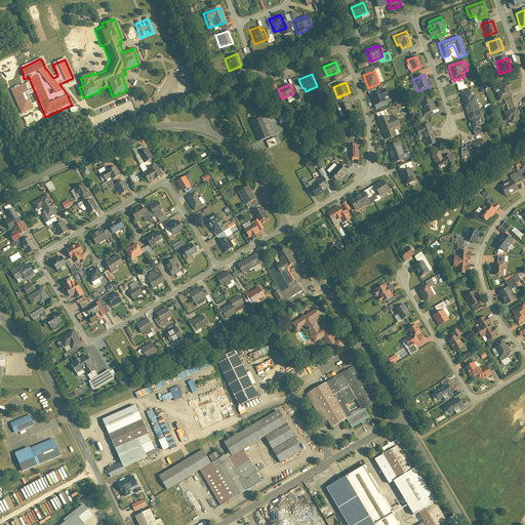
[(507,84),(498,86),(500,92),(496,94),(499,102),(512,98),(507,84)]
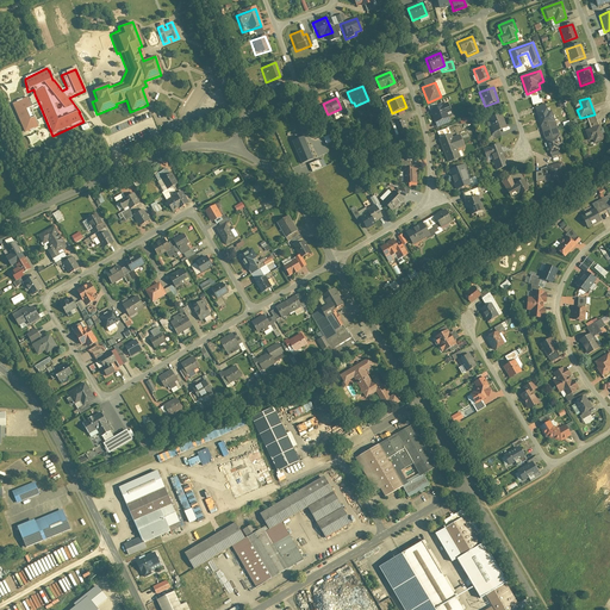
[(27,99),(12,106),(24,135),(39,129),(27,99)]
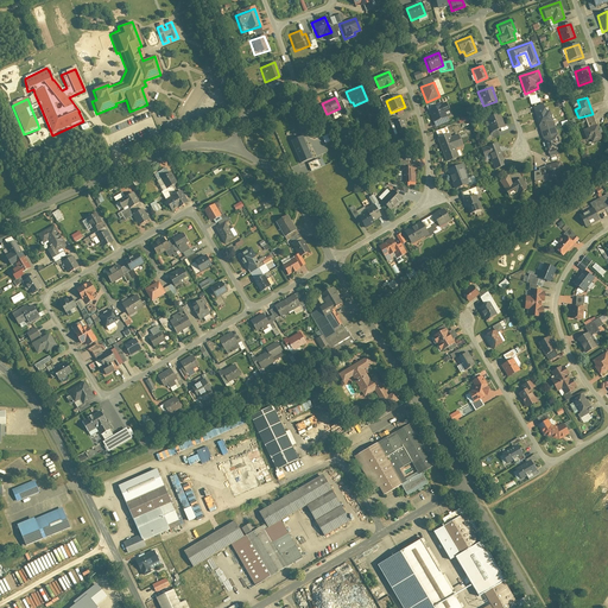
[(445,103),(426,111),(432,124),(450,116),(445,103)]
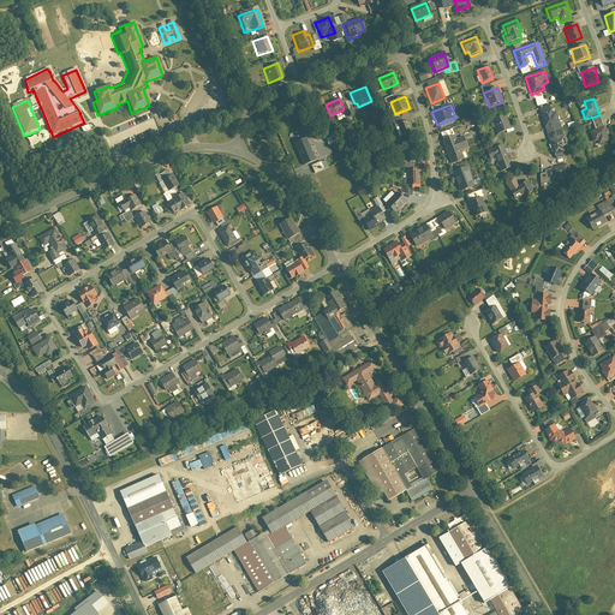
[(550,108),(539,112),(545,133),(561,129),(555,112),(551,113),(550,108)]
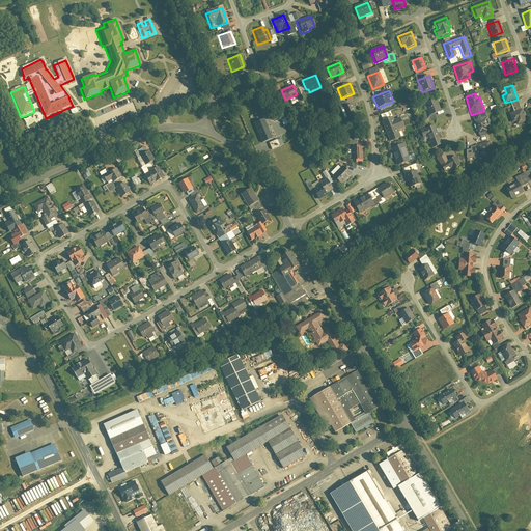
[(436,99),(424,104),(429,116),(441,111),(436,99)]
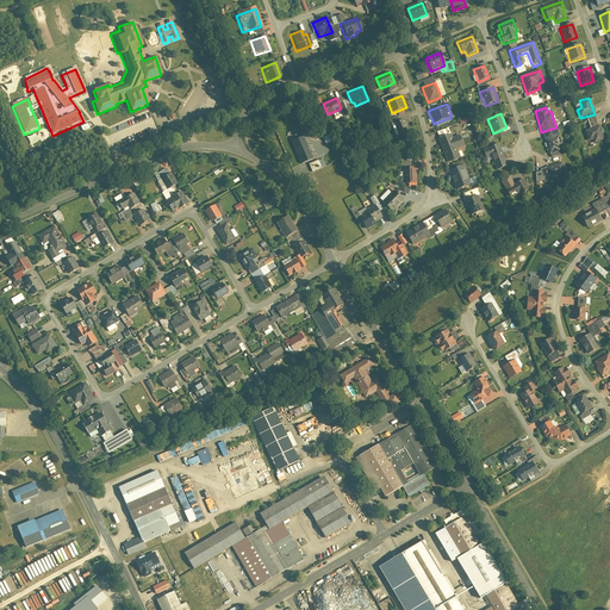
[(402,122),(397,124),(402,135),(411,130),(406,119),(402,122)]
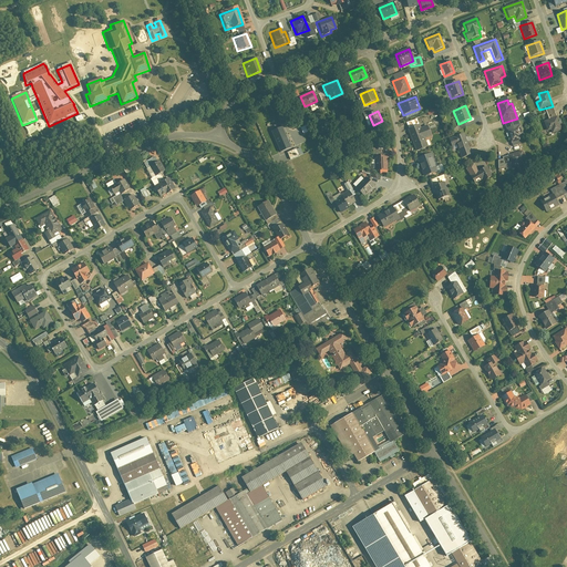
[(560,131),(556,117),(544,121),(547,132),(550,131),(552,133),(560,131)]
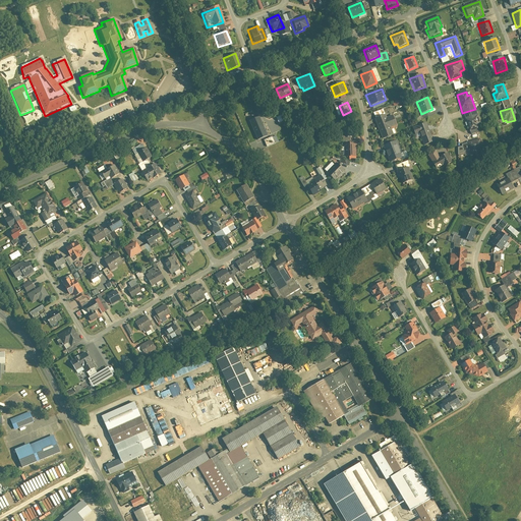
[(475,109),(462,113),(467,132),(478,129),(476,125),(480,124),(475,109)]
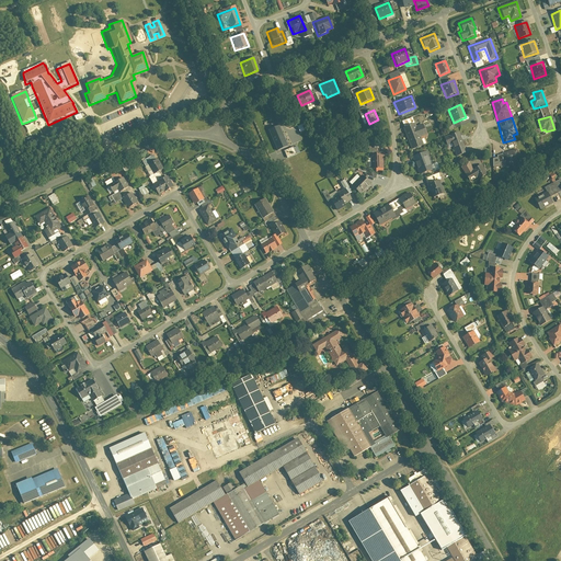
[(415,124),(403,128),(411,149),(423,145),(420,138),(427,135),(423,124),(416,126),(415,124)]
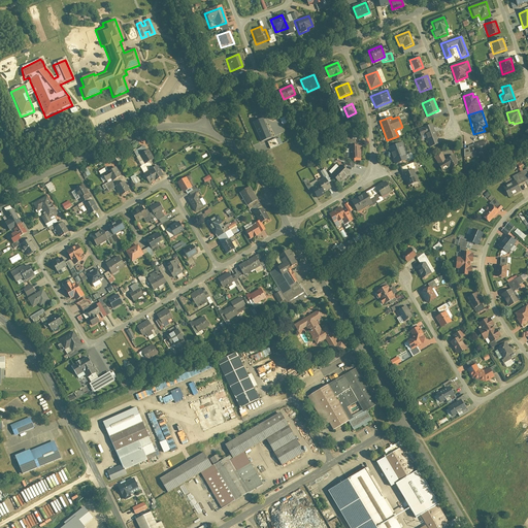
[(264,119),(255,122),(262,141),(272,137),(264,119)]
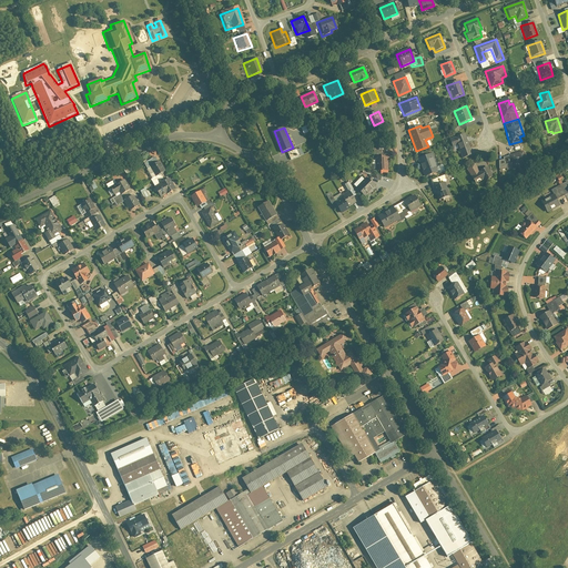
[(464,133),(449,140),(453,148),(456,146),(463,161),(474,155),(464,133)]
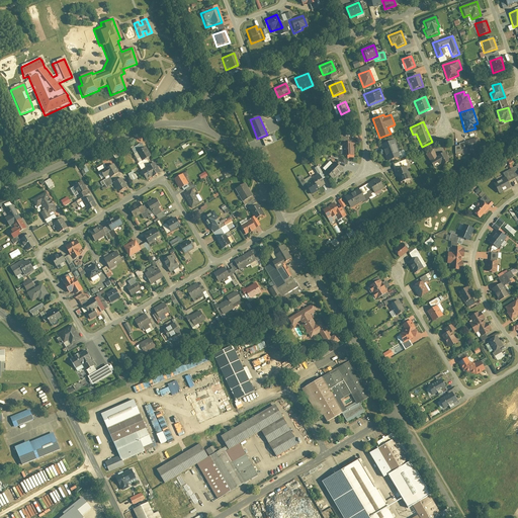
[(271,136),(263,139),(266,146),(274,142),(271,136)]
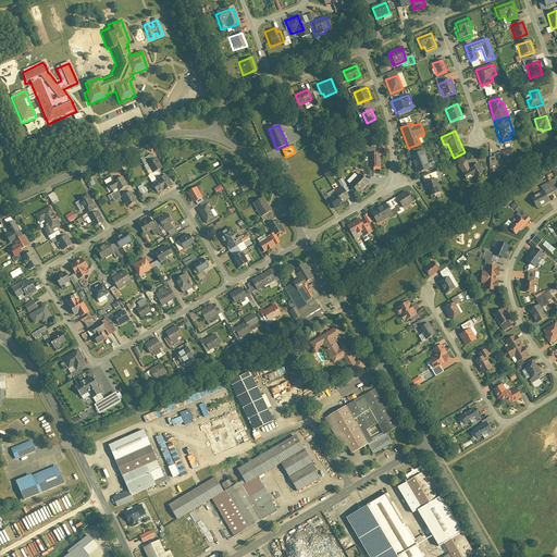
[(515,148),(499,152),(503,166),(518,162),(515,148)]
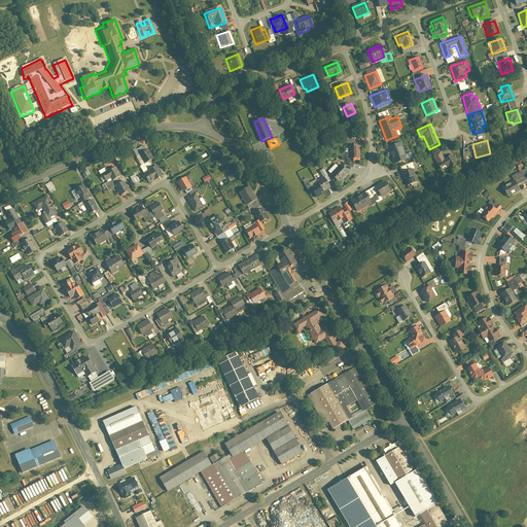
[(401,143),(387,147),(392,165),(407,161),(401,143)]
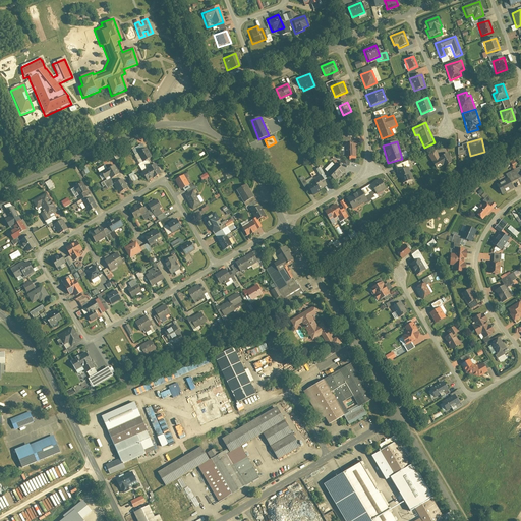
[(138,153),(147,149),(143,143),(133,150),(136,155),(138,153)]
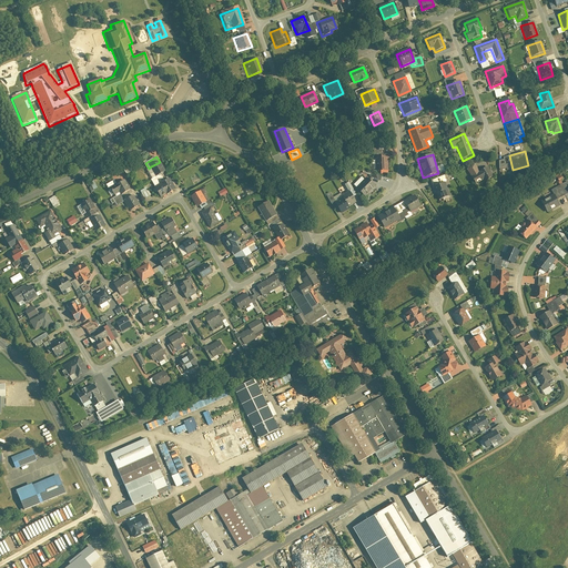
[(388,156),(377,158),(377,170),(389,170),(388,156)]
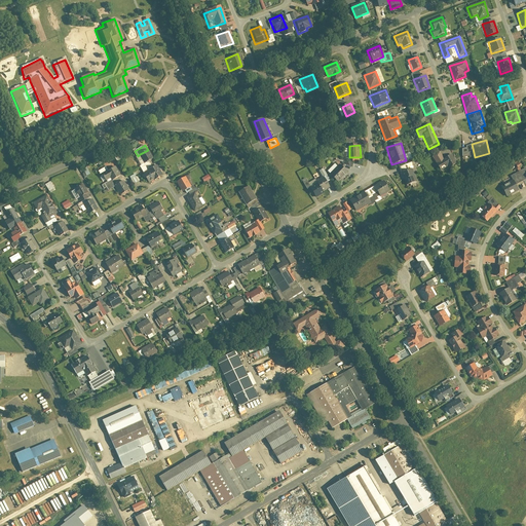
[(148,150),(140,154),(145,163),(150,160),(154,158),(149,149),(148,150)]
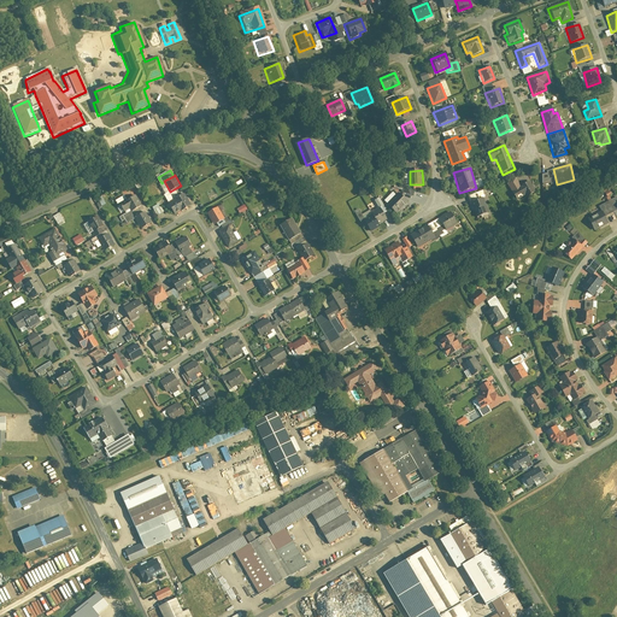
[(515,178),(507,182),(516,200),(523,195),(526,198),(535,193),(528,181),(518,186),(515,178)]
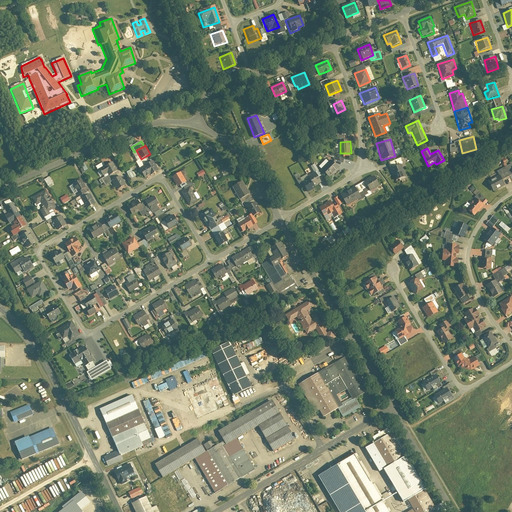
[(112,153),(115,157),(122,153),(119,149),(112,153)]
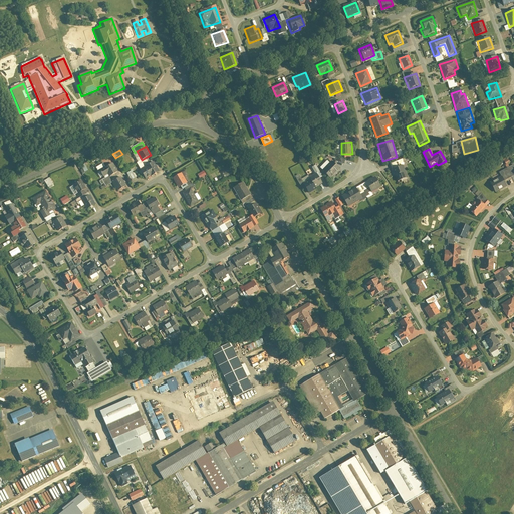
[(142,160),(137,151),(135,153),(134,153),(139,162),(142,160)]
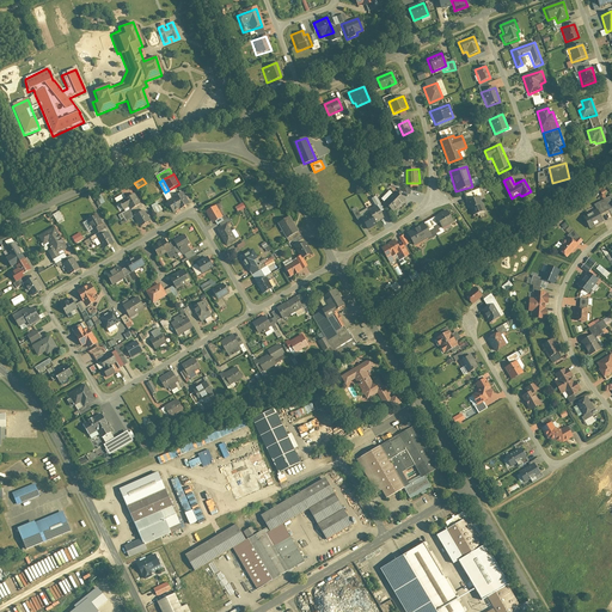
[(164,194),(167,201),(178,195),(175,187),(169,190),(165,193),(164,194)]
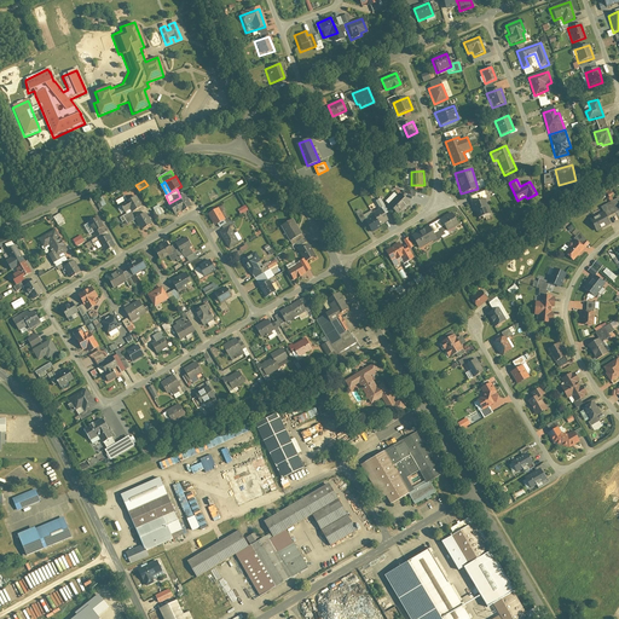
[(180,197),(169,203),(177,214),(192,206),(185,194),(180,197)]
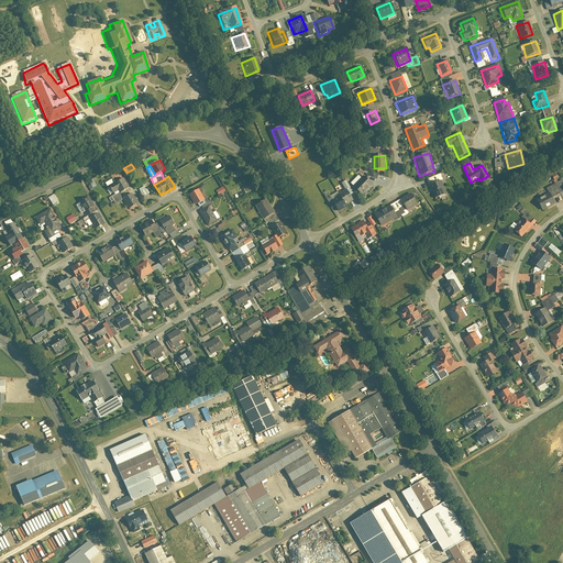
[(364,176),(354,186),(363,195),(373,185),(364,176)]
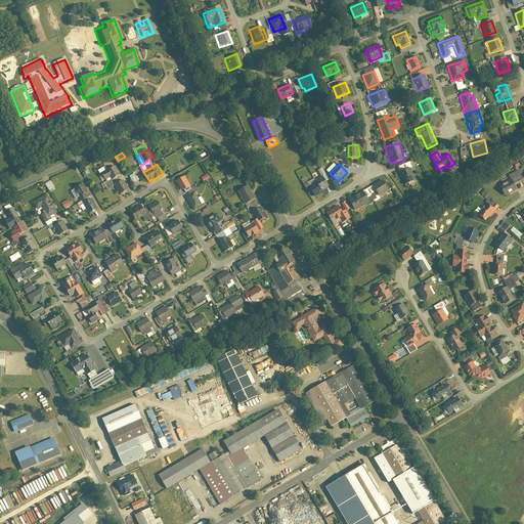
[(103,173),(108,170),(106,166),(99,170),(101,174),(103,173)]
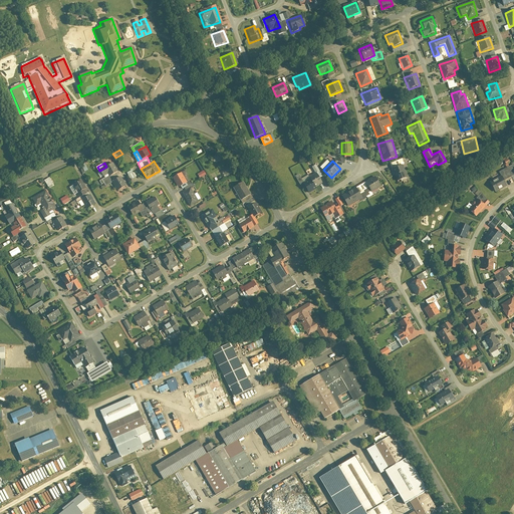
[(118,171),(113,163),(106,167),(101,170),(104,176),(108,174),(109,176),(110,176),(118,171)]
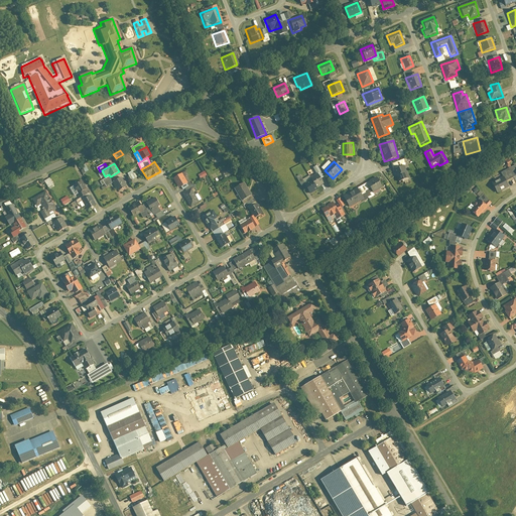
[(403,165),(393,169),(398,181),(408,177),(403,165)]
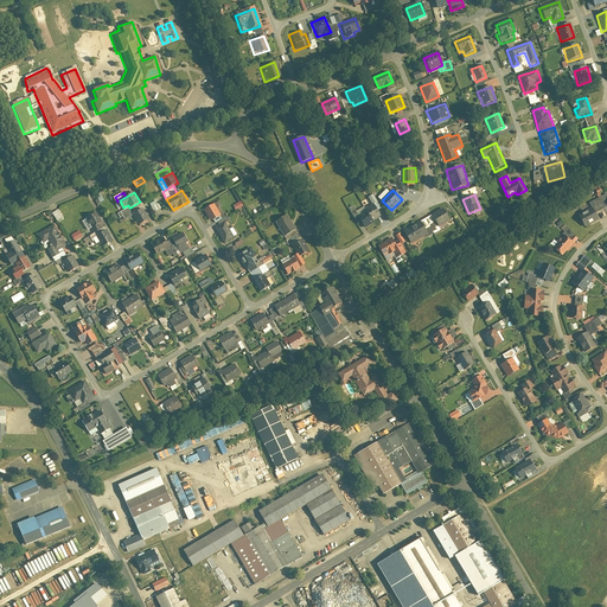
[(216,204),(205,210),(211,221),(222,215),(216,204)]
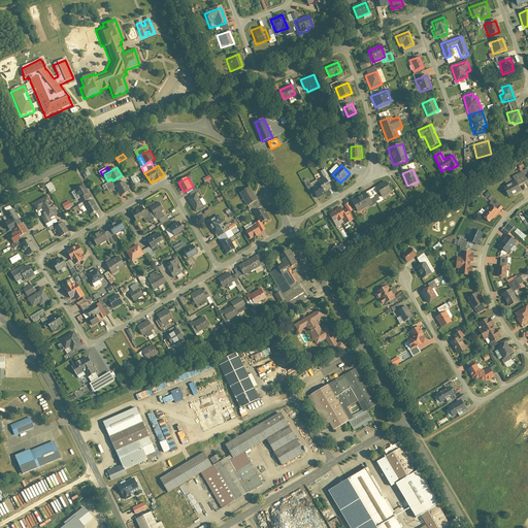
[(332,188),(326,178),(319,183),(320,184),(324,192),(332,188)]
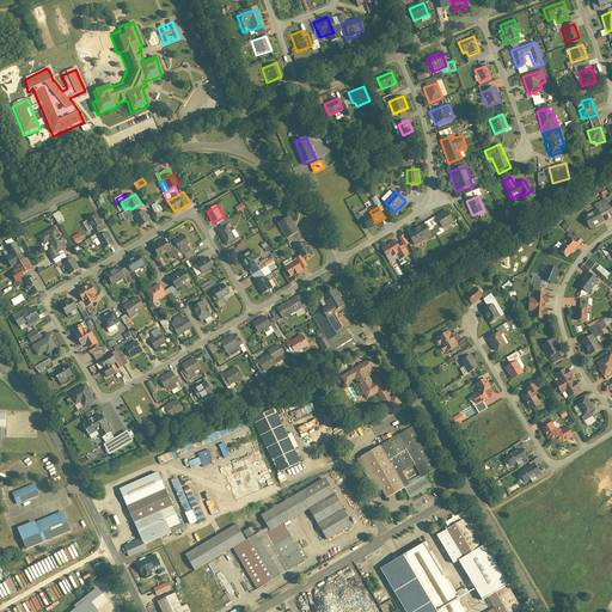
[(130,209),(123,214),(126,218),(127,220),(135,216),(136,215),(132,209),(130,209)]
